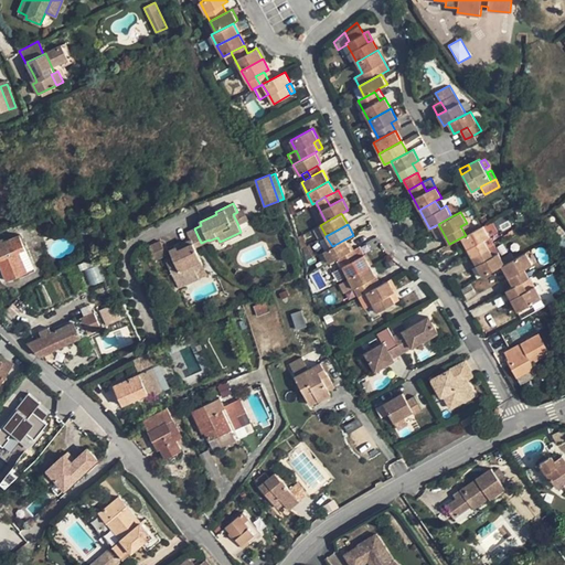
[(326,235),(320,225),(313,228),(319,240),(326,235)]
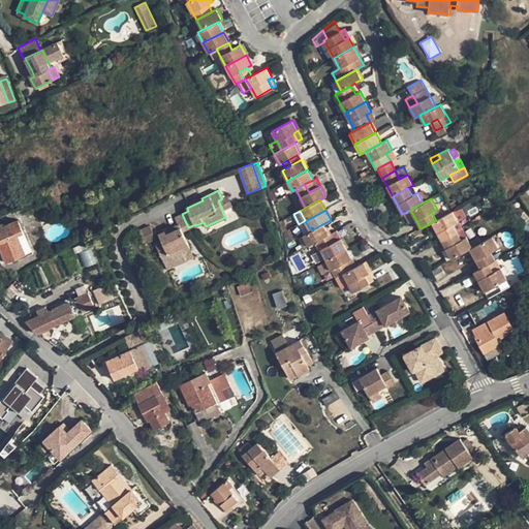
[(436,220),(432,222),(441,240),(457,231),(453,224),(458,221),(452,211),(436,220)]
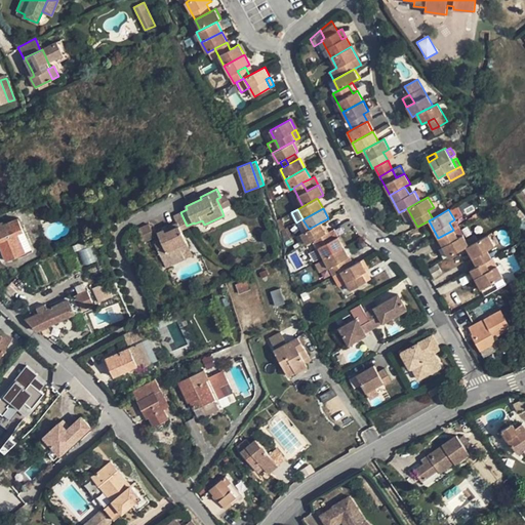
[(524,214),(520,209),(510,217),(524,234),(524,214)]
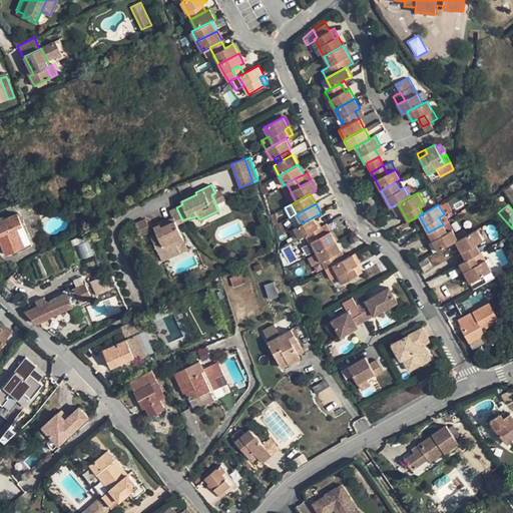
[(156,232),(150,235),(161,261),(180,251),(176,242),(183,238),(177,223),(182,220),(176,207),(171,210),(174,217),(160,224),(162,226),(155,229),(156,232)]
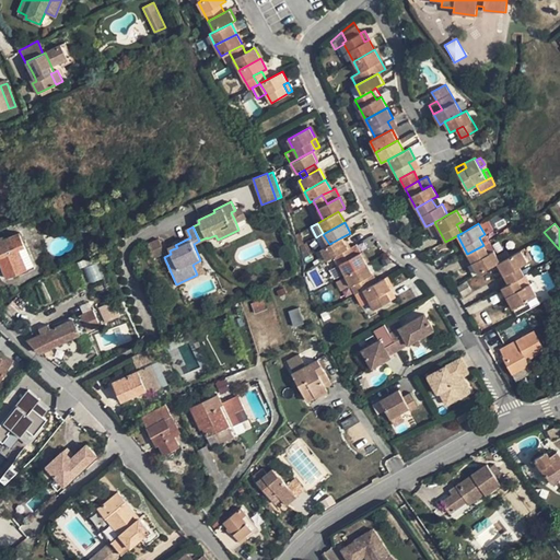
[(6,238),(3,236),(0,237),(0,261),(7,277),(34,266),(20,233),(6,238)]
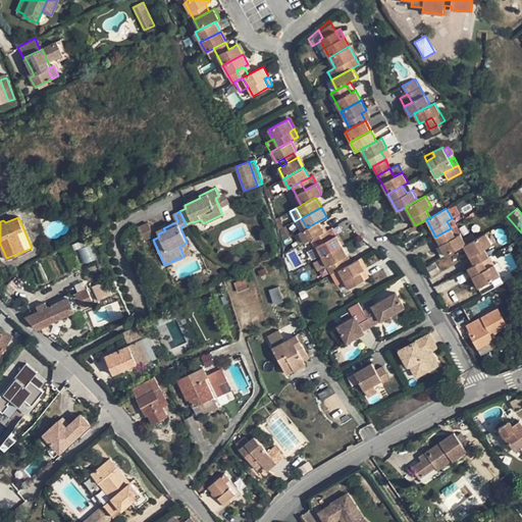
[(307,227),(299,231),(305,243),(312,239),(322,232),(324,231),(318,221),(309,226),(307,227)]
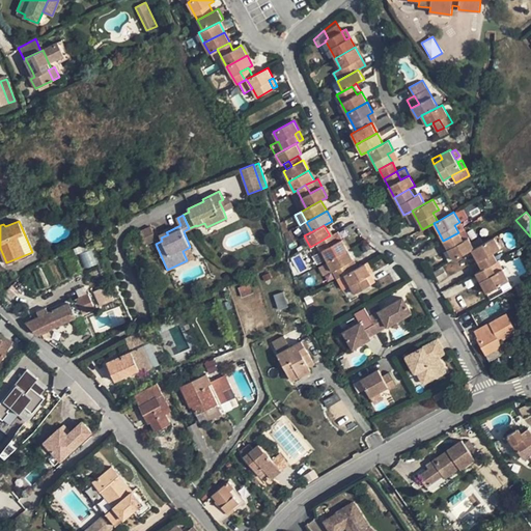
[(157,239),(150,226),(137,232),(143,245),(157,239)]
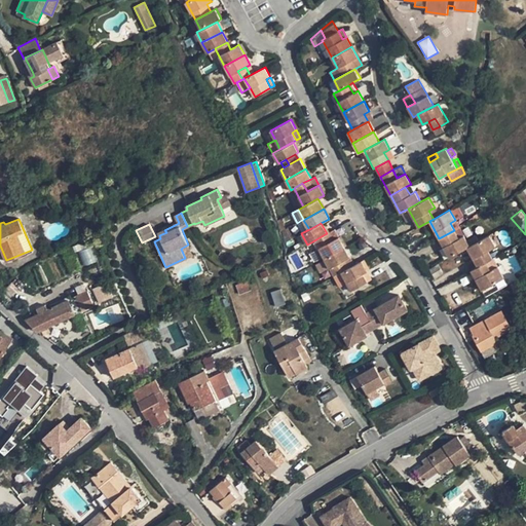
[(325,234),(329,242),(339,236),(335,229),(327,233),(325,234)]
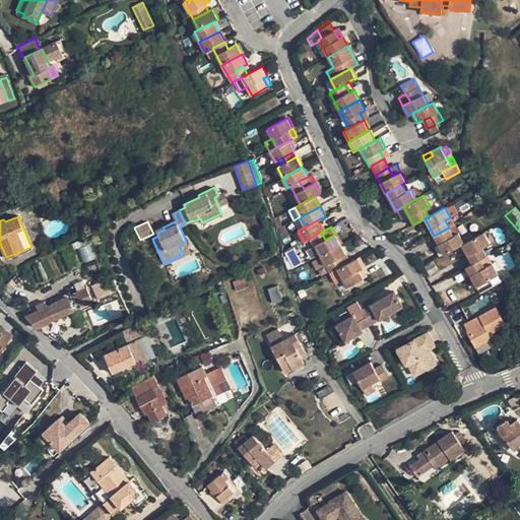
[(449,228),(434,236),(444,254),(462,244),(464,243),(458,233),(453,235),(449,228)]
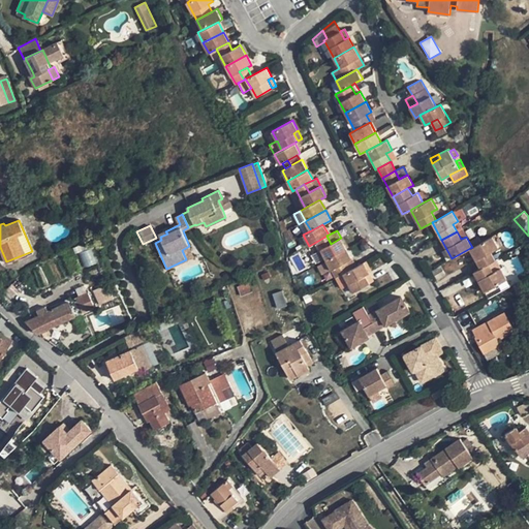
[(325,259),(346,248),(341,238),(331,244),(327,236),(316,242),(320,249),(325,258),(325,259)]
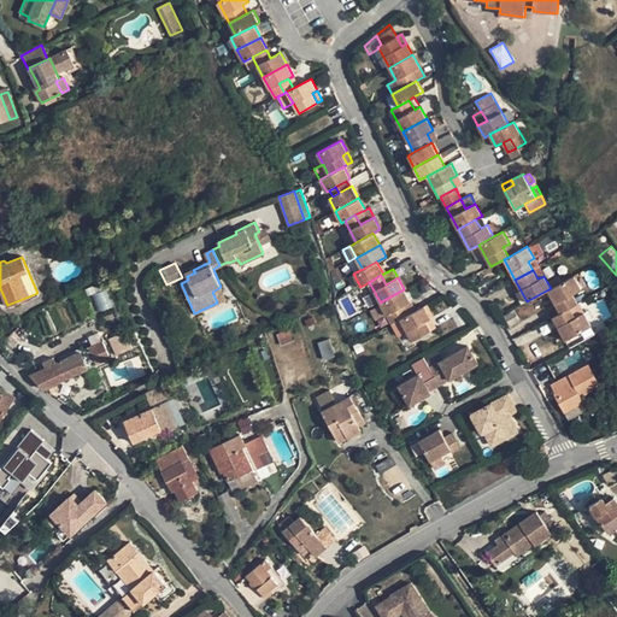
[(551,288),(548,289),(560,312),(570,307),(577,303),(573,293),(581,288),(574,276),(560,282),(551,288)]
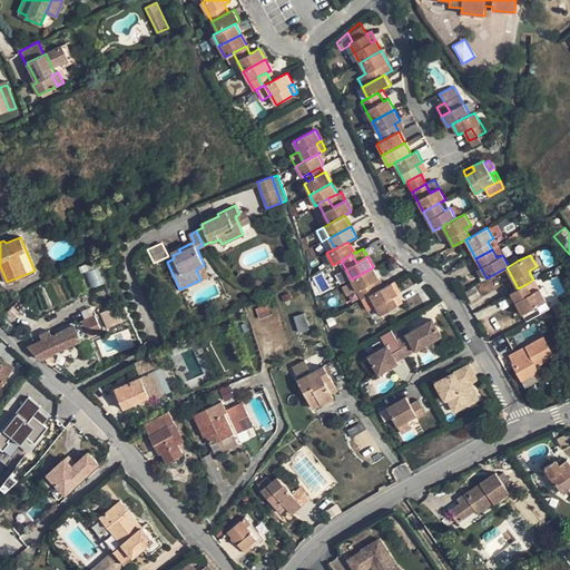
[(149,265),(156,278),(160,275),(155,263),(149,265)]
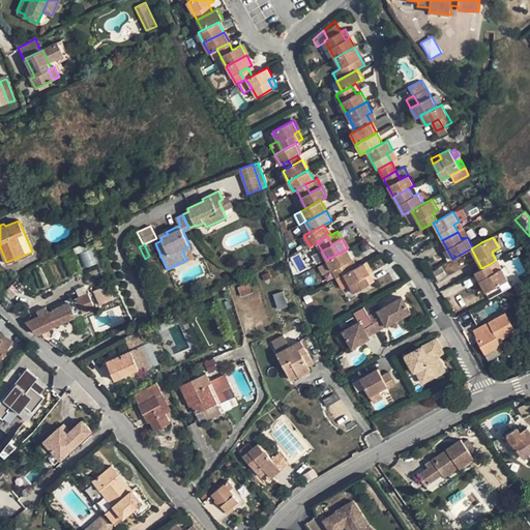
[(189,246),(182,251),(186,260),(194,257),(189,246)]
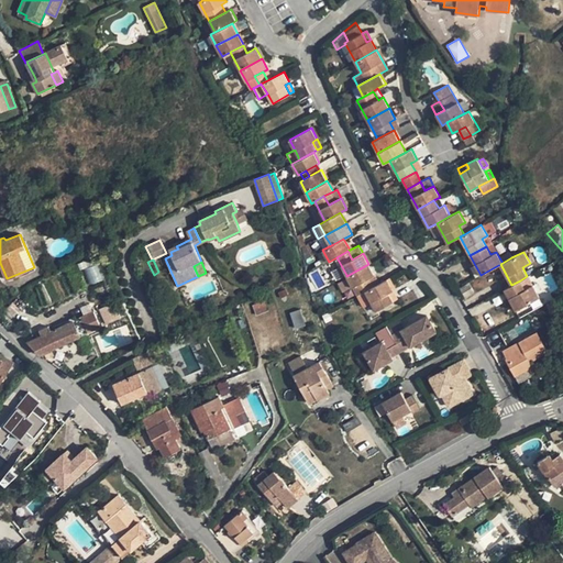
[(368,264),(346,276),(352,286),(357,295),(365,290),(379,283),(368,264)]
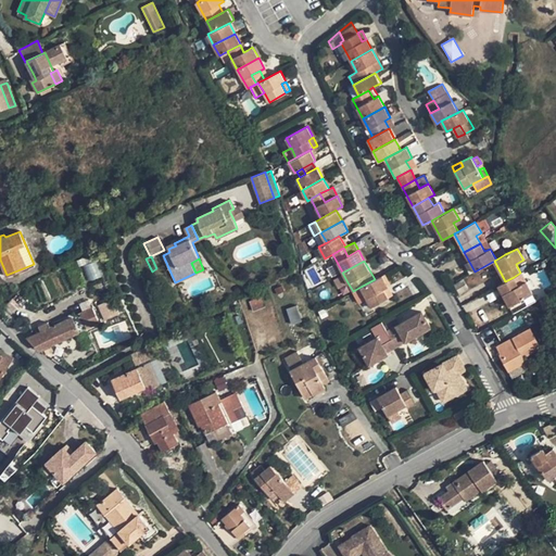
[(337,262),(329,266),(333,276),(342,272),(337,262)]
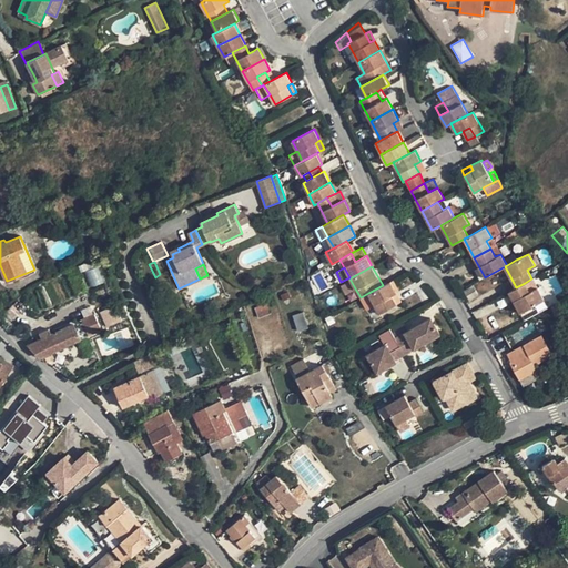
[(87,272),(91,286),(101,283),(97,269),(87,272)]
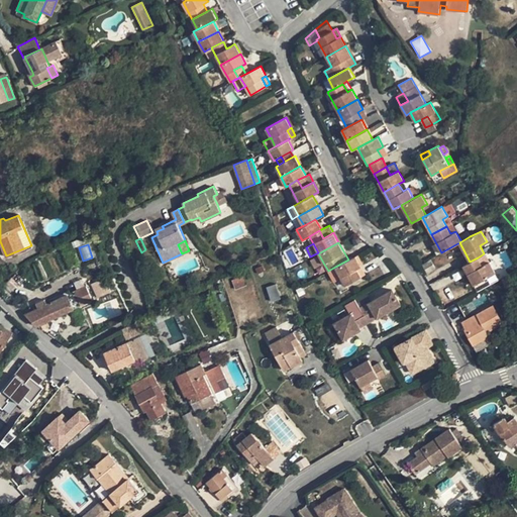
[(345,286),(362,277),(356,269),(360,267),(355,256),(348,260),(335,267),(341,278),(345,286)]
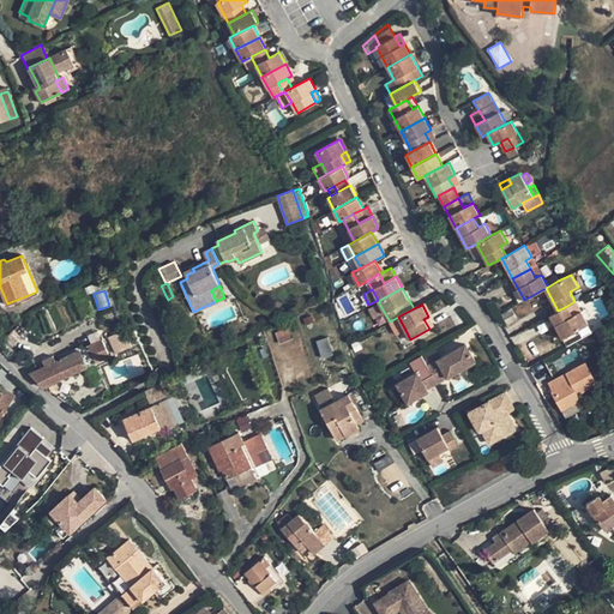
[(558,311),(549,315),(563,338),(588,324),(581,311),(572,315),(567,306),(558,311)]
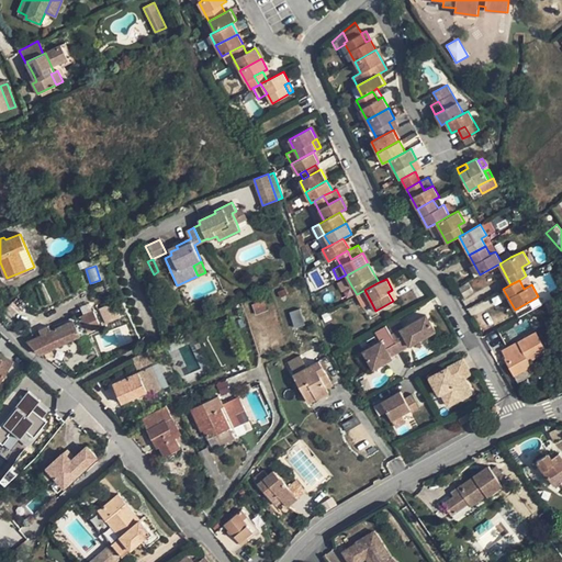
[(345,289),(350,298),(357,294),(351,285),(345,289)]
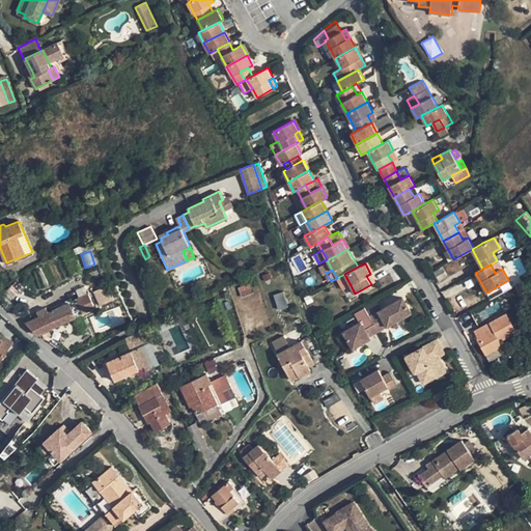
[(344,274),(337,278),(343,289),(351,285),(344,274)]
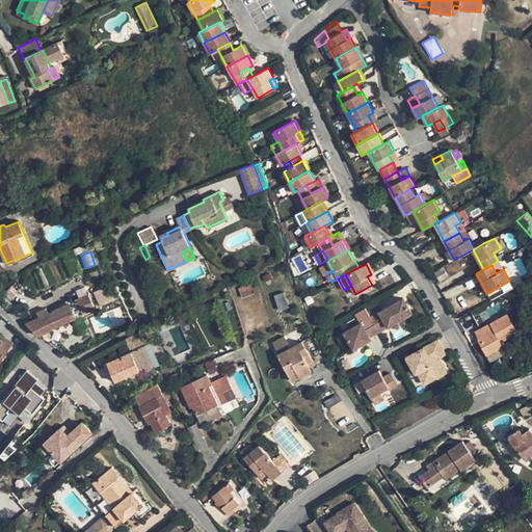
[(371,274),(367,276),(372,285),(376,282),(371,274)]
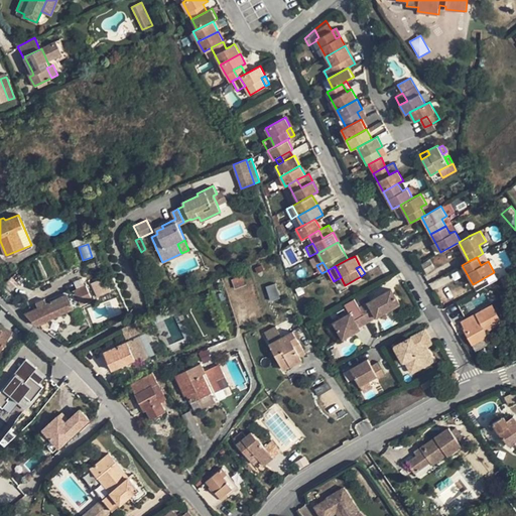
[(279,290),(274,271),(264,274),(269,293),(279,290)]
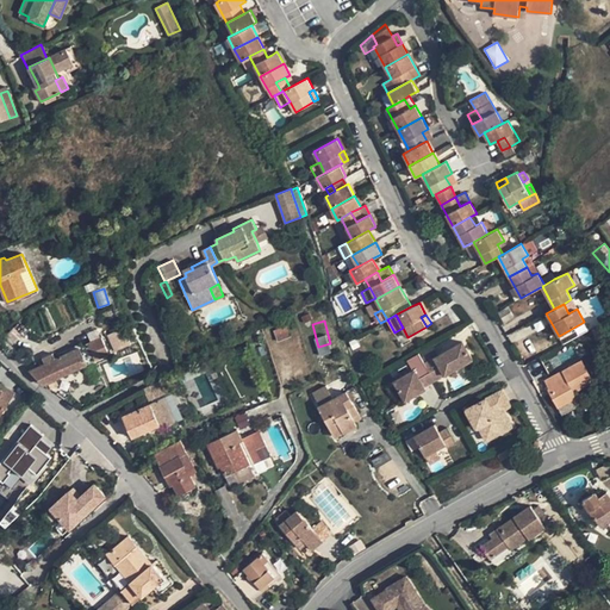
[(291,336),(286,325),(273,330),(278,341),(291,336)]
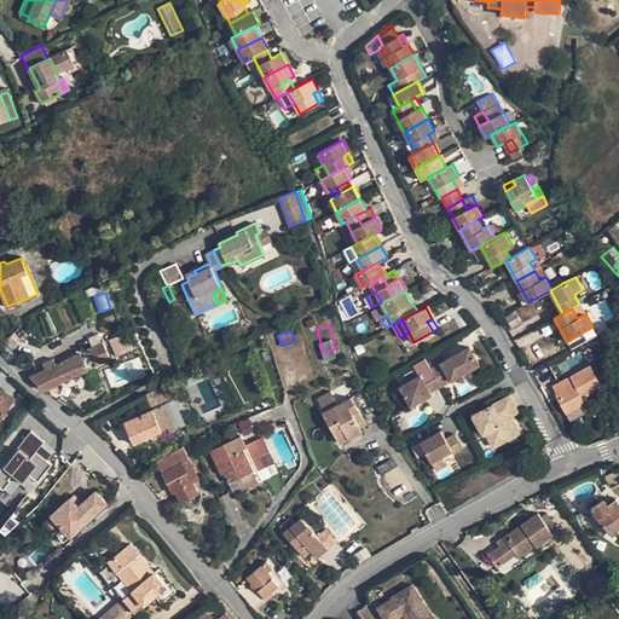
[(109,339),(116,354),(126,352),(120,335),(109,339)]
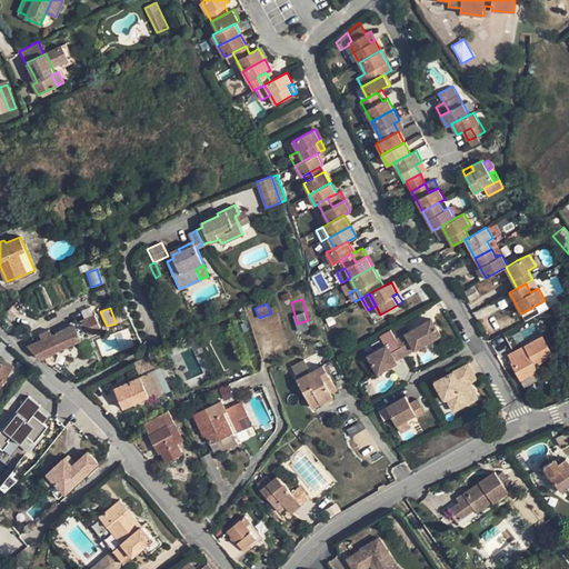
[(60,331),(28,346),(41,358),(62,348),(101,329),(96,315),(60,331)]
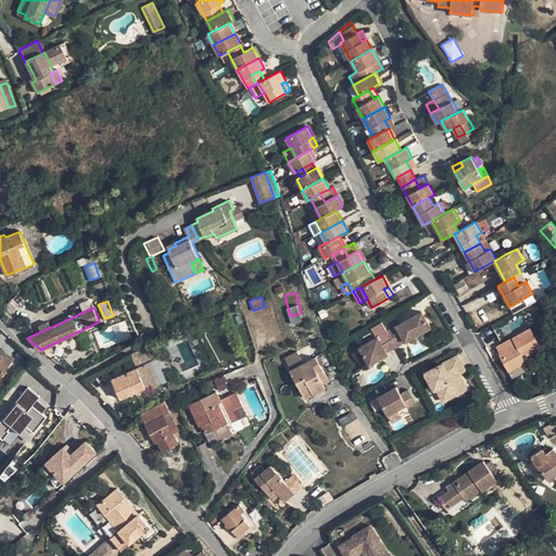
[(421,311),(387,331),(396,346),(430,327),(421,311)]
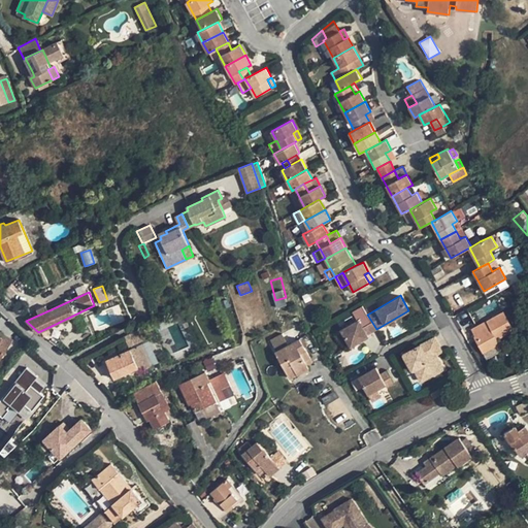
[(514,330),(503,311),(471,329),(474,335),(473,336),(483,352),(499,342),(497,339),(514,330)]
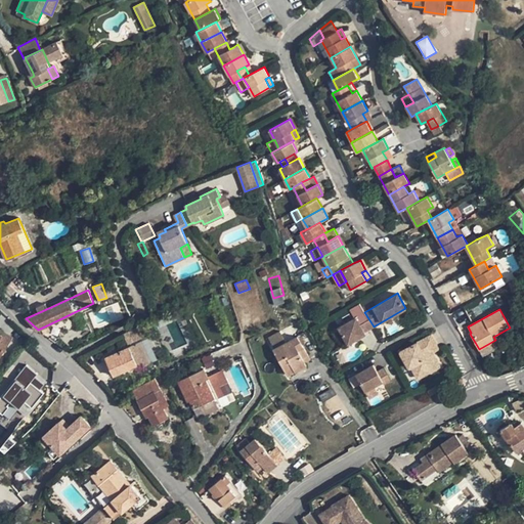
[(339,326),(348,344),(365,334),(364,332),(374,326),(364,312),(339,326)]
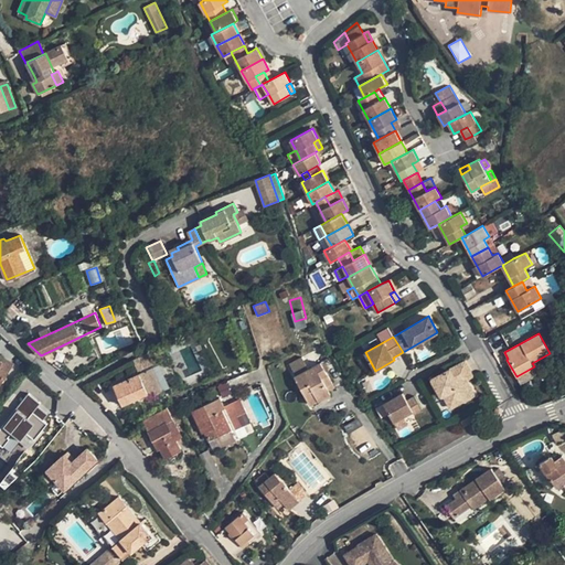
[(13,363),(0,354),(0,359),(11,366),(13,363)]
